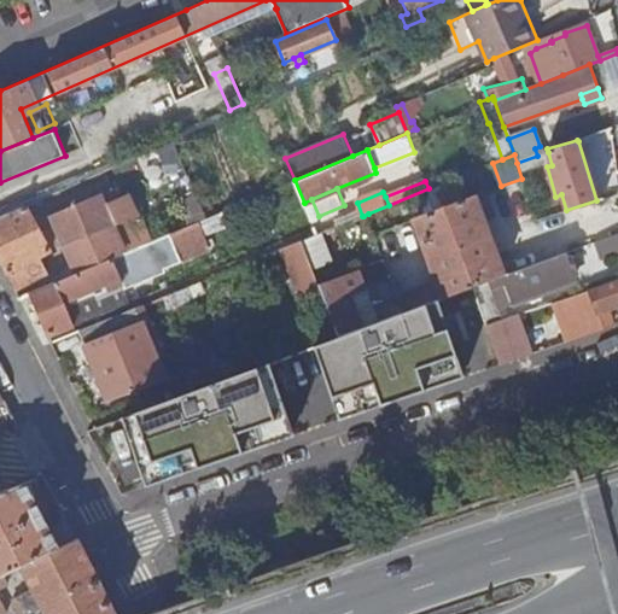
[(77,272),(112,257),(124,252),(112,224),(136,214),(128,196),(106,204),(103,194),(54,214),(77,272)]
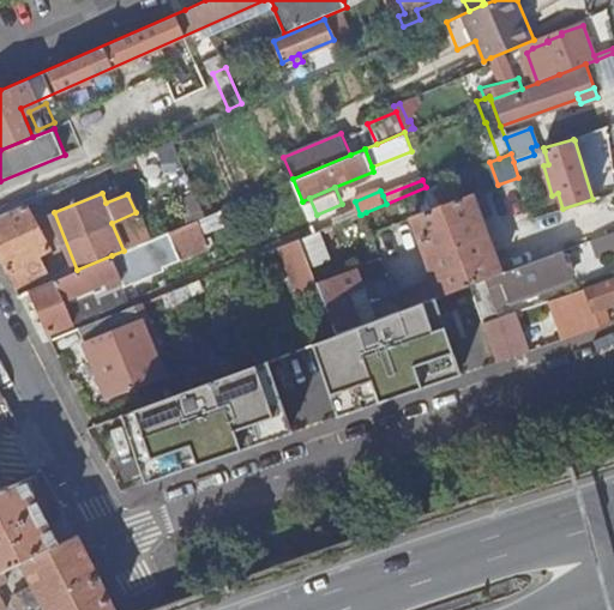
[(499,275),(501,273),(473,197),(413,218),(434,278),(395,293),(402,310),(434,299),(441,296),(469,285),(483,281),(499,275)]
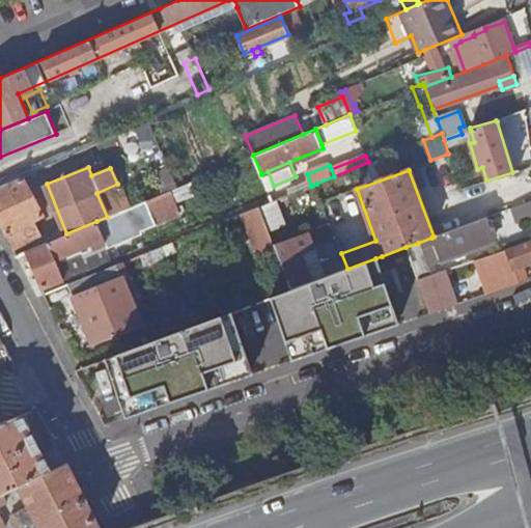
[(0,223),(14,248),(40,234),(34,221),(44,216),(23,175),(0,185),(0,223)]
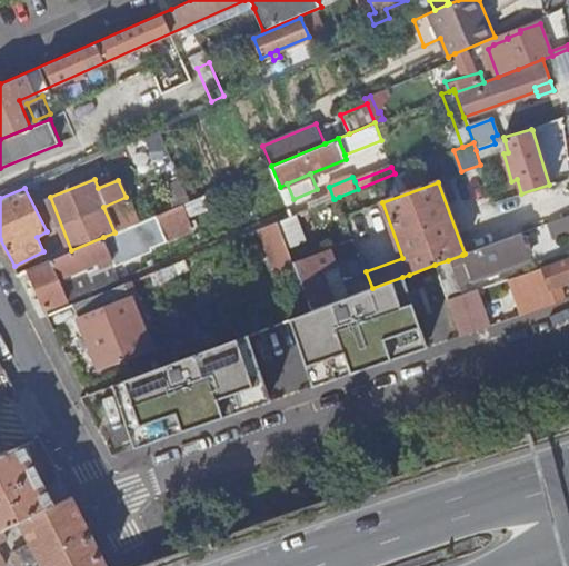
[(149,236),(177,224),(171,209),(148,218),(142,221),(148,232),(149,236)]
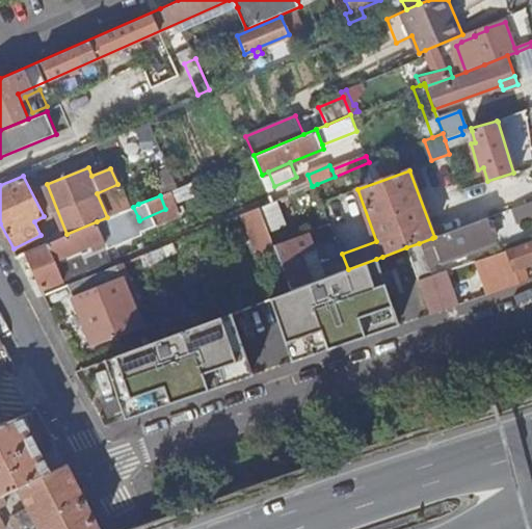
[(123,210),(133,207),(138,204),(136,197),(114,207),(117,213),(123,210)]
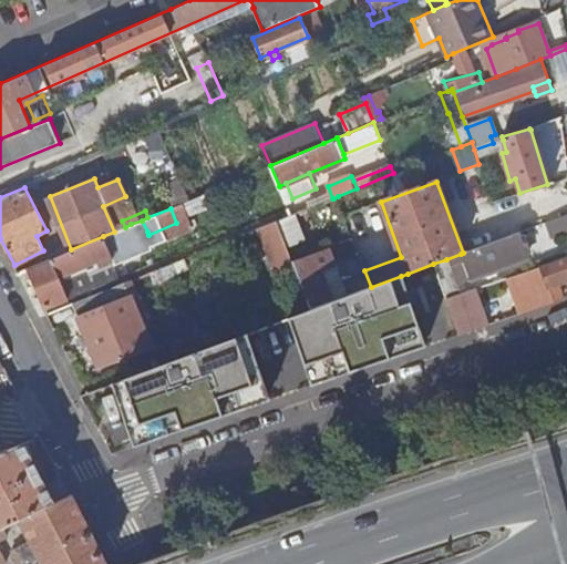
[(553,236),(566,229),(566,213),(546,222),(553,236)]
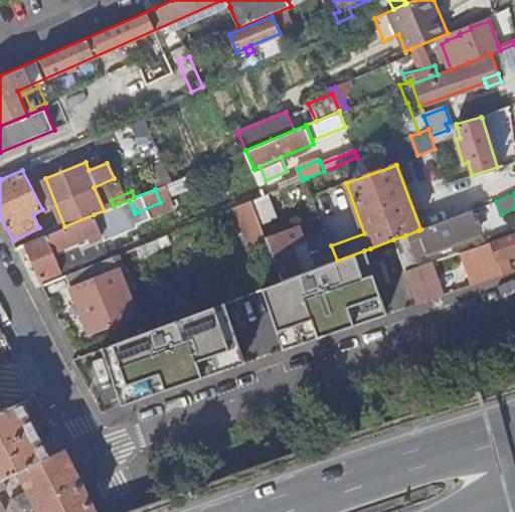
[(266,195),(250,201),(259,222),(260,223),(274,217),(266,195)]
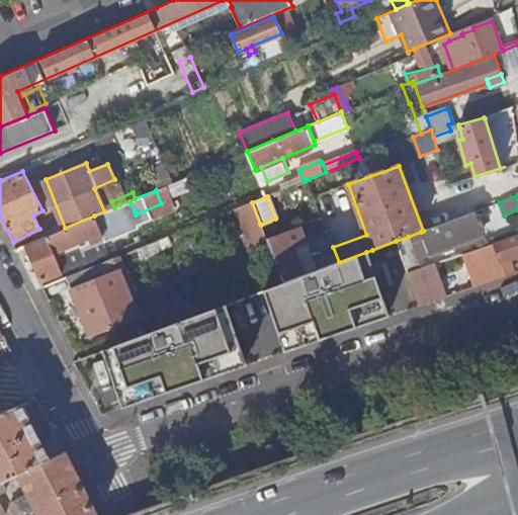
[(124,216),(135,211),(130,201),(119,204),(124,216)]
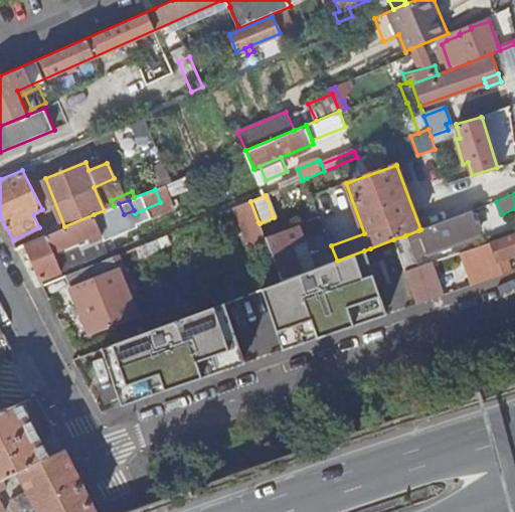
[(250,201),(236,206),(244,225),(242,226),(249,247),(267,241),(266,237),(260,223),(259,222),(250,201)]
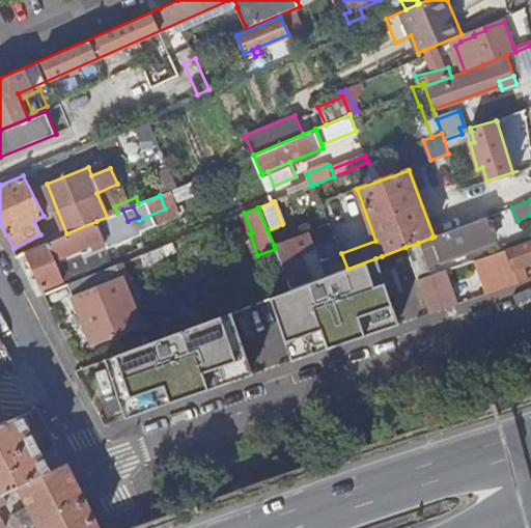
[(102,232),(128,221),(122,210),(117,213),(107,217),(96,221),(102,232)]
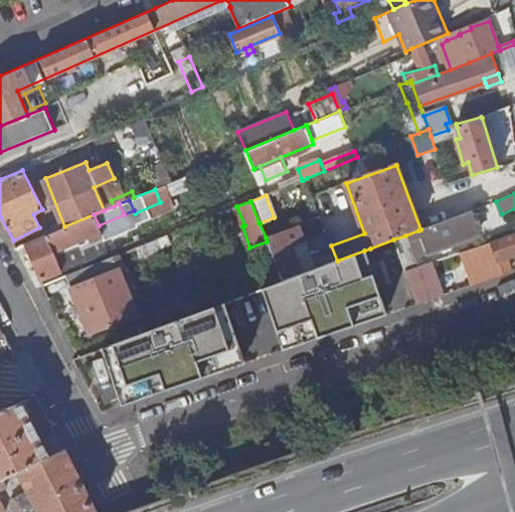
[(449,241),(481,230),(473,209),(420,229),(418,230),(426,250),(441,245),(449,241)]
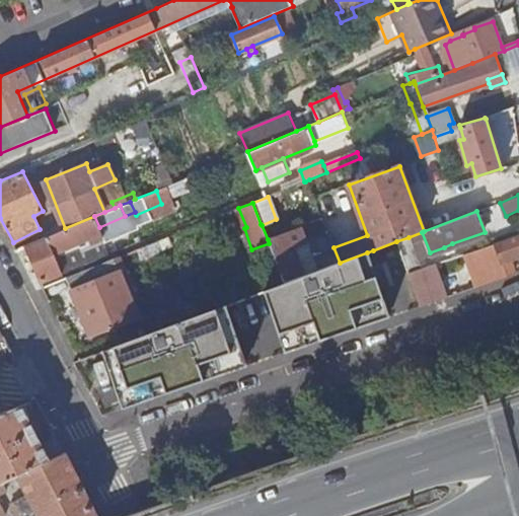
[(54,252),(101,231),(99,227),(94,216),(65,228),(26,245),(42,281),(62,273),(54,252)]
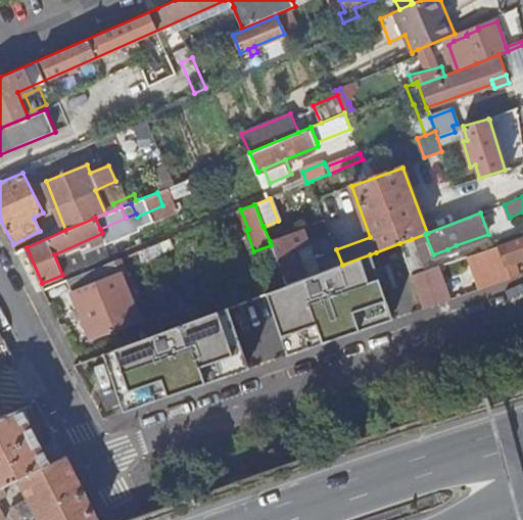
[(131,248),(148,240),(144,230),(127,237),(131,248)]
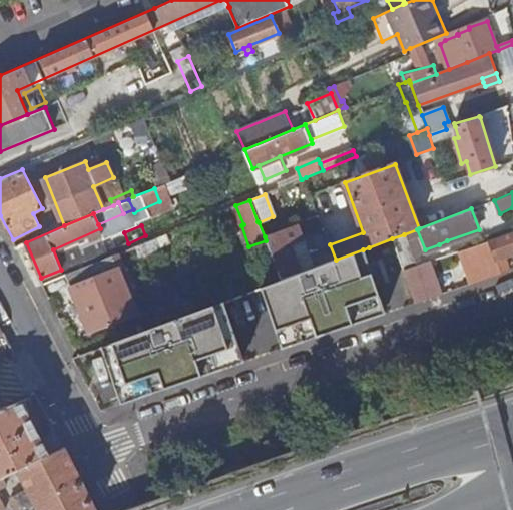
[(280,281),(308,270),(303,255),(293,225),(290,226),(265,236),(266,240),(280,281)]
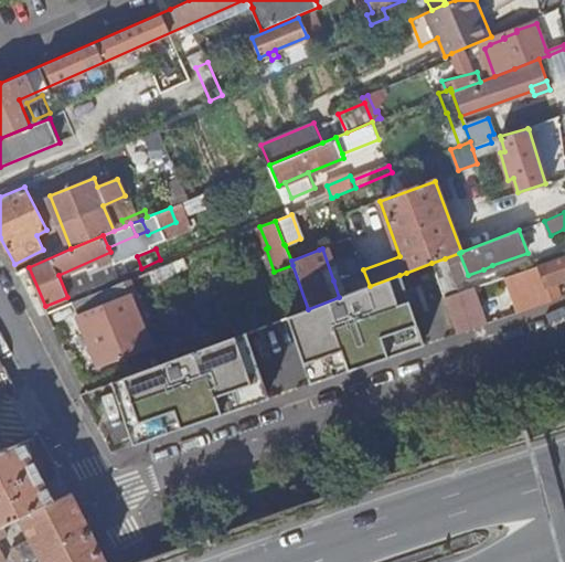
[(564,277),(564,254),(507,275),(518,309),(560,295),(555,282),(564,277)]
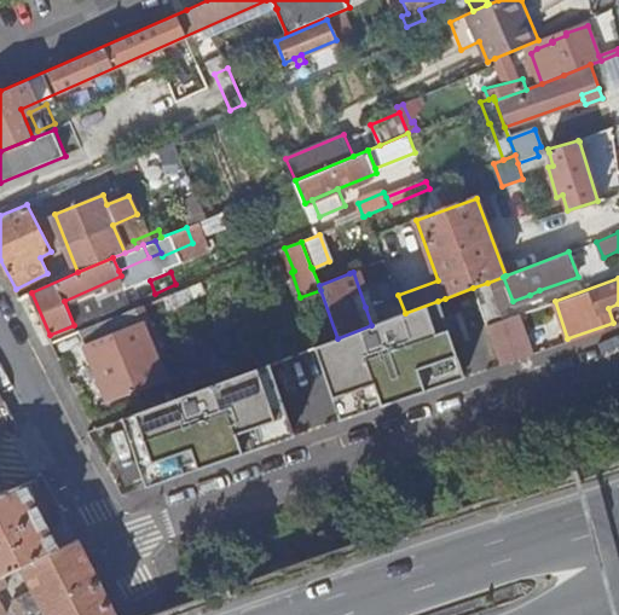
[(487,326),(512,318),(509,311),(499,314),(487,283),(473,288),(487,326)]
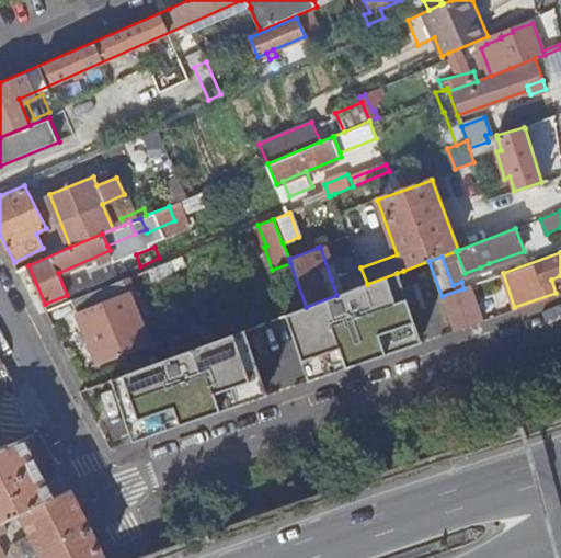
[(169,261),(148,270),(150,277),(172,269),(169,261)]
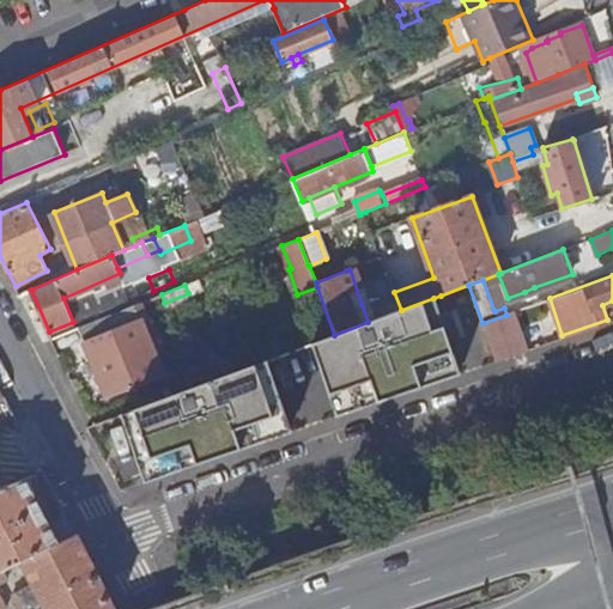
[(527,298),(538,294),(534,287),(525,292),(527,298)]
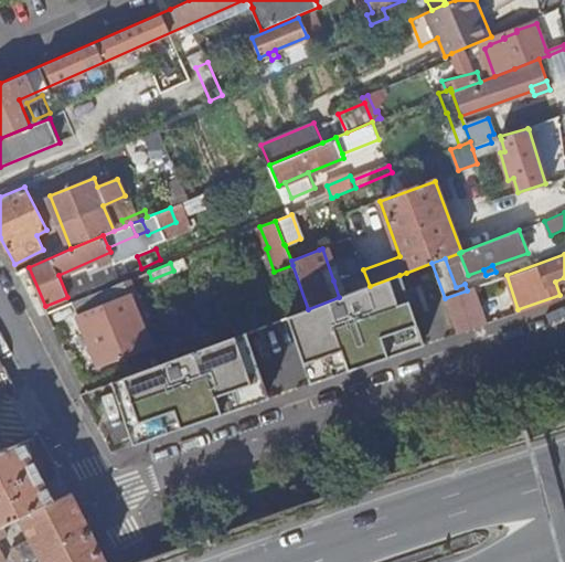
[(363,269),(333,281),(339,297),(370,286),(363,269)]
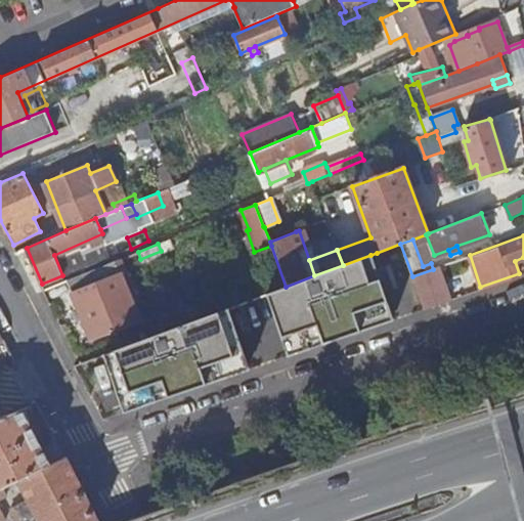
[(268,294),(289,354),(392,318),(370,255),(343,265),(314,275),(286,287),(268,294)]
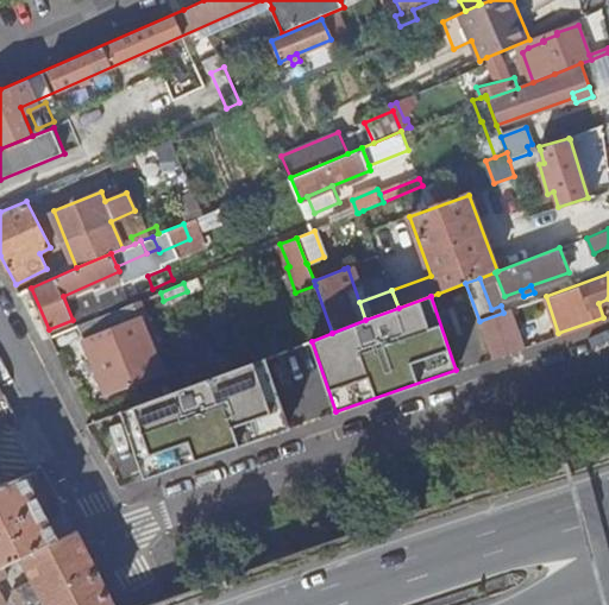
[(107,314),(79,326),(107,395),(163,372),(148,336),(152,334),(138,302),(129,306),(110,313),(107,314)]
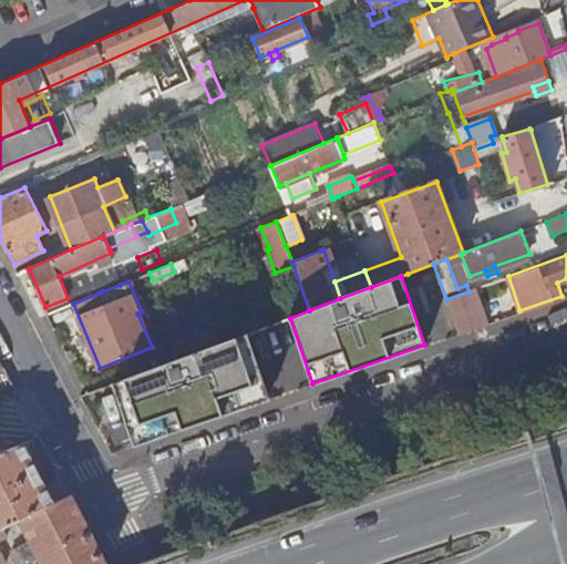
[(468,291),(446,299),(453,318),(457,334),(481,326),(487,324),(475,288),(468,291)]
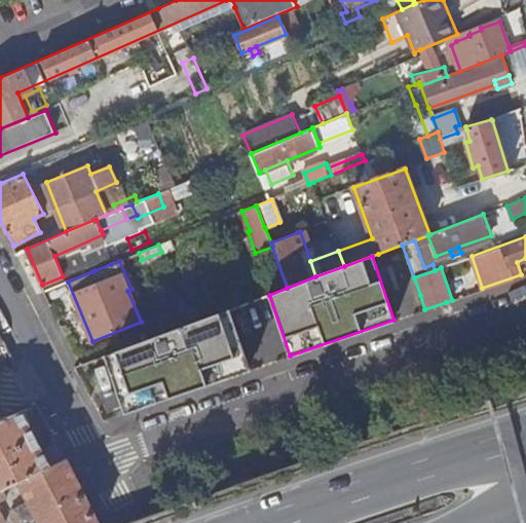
[(228,309),(105,356),(124,413),(250,370),(228,309)]
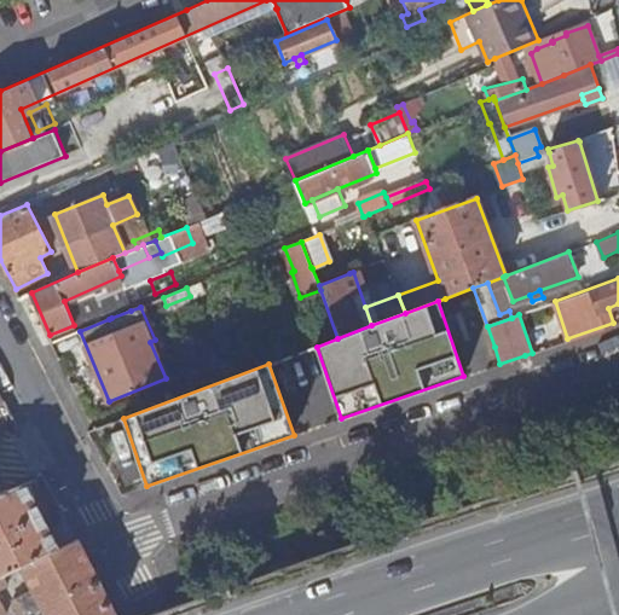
[(0,576),(1,576),(22,566),(58,549),(24,483),(0,492),(0,576)]
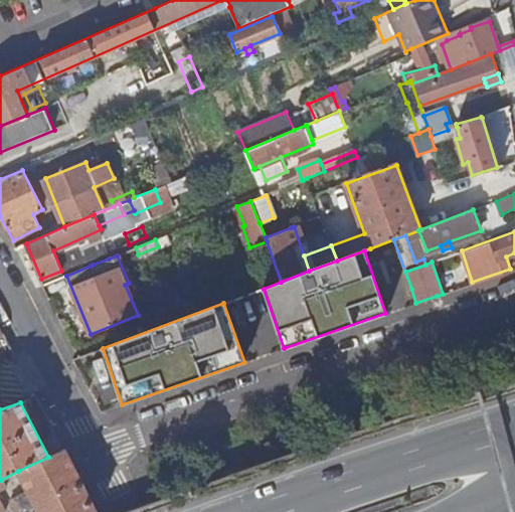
[(12,503),(16,511),(97,511),(97,510),(64,449),(48,457),(18,471),(30,493),(12,503)]
